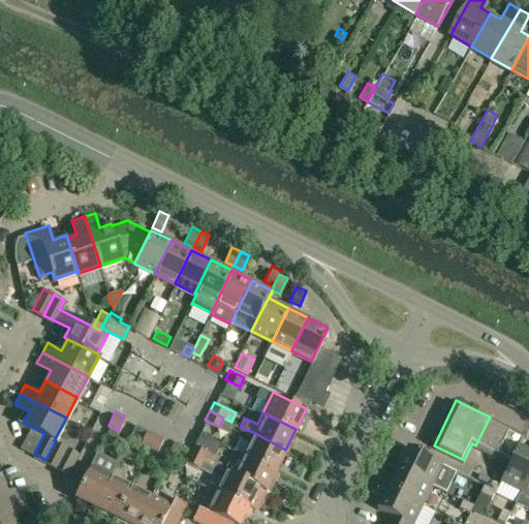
[(523,433),(490,417),(475,445),(508,461),(509,462),(518,444),(523,433)]
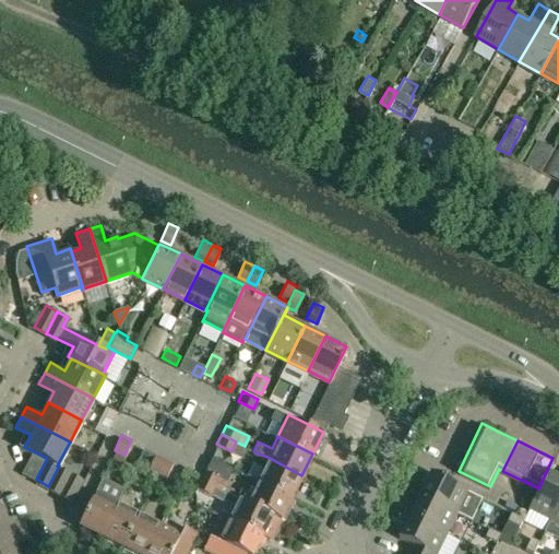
[(165,457),(156,451),(149,467),(158,471),(165,457)]
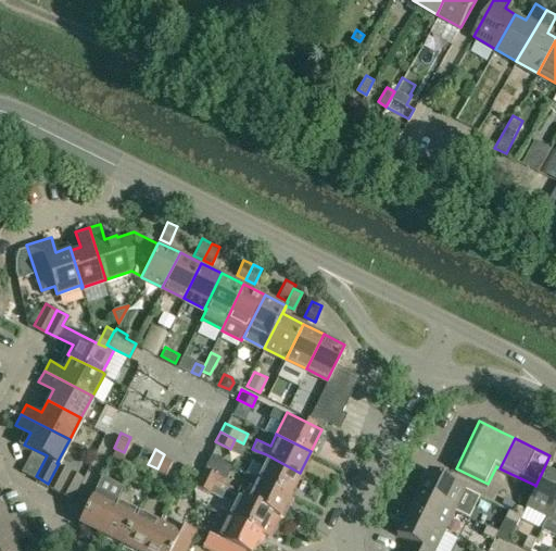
[(173,458),(164,454),(158,468),(165,473),(173,458)]
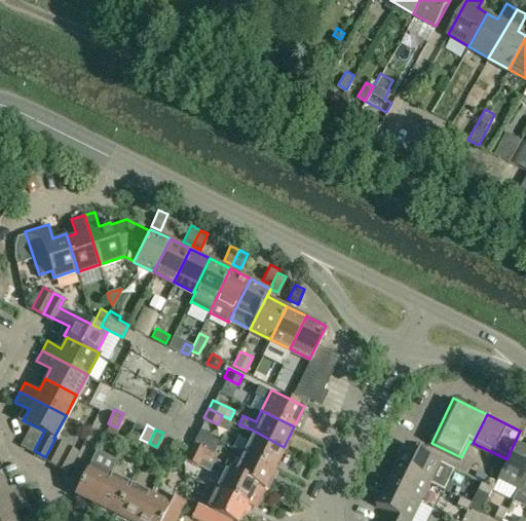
[(197,430),(189,446),(188,448),(211,459),(221,464),(223,459),(210,453),(212,449),(214,450),(219,440),(197,430)]
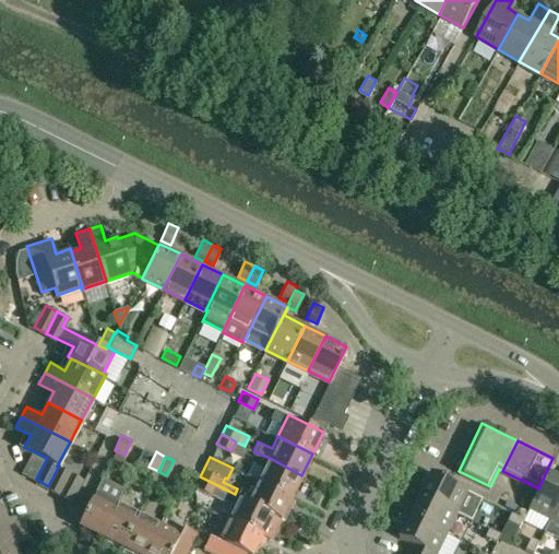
[(268,457),(257,479),(292,496),(301,475),(268,457)]
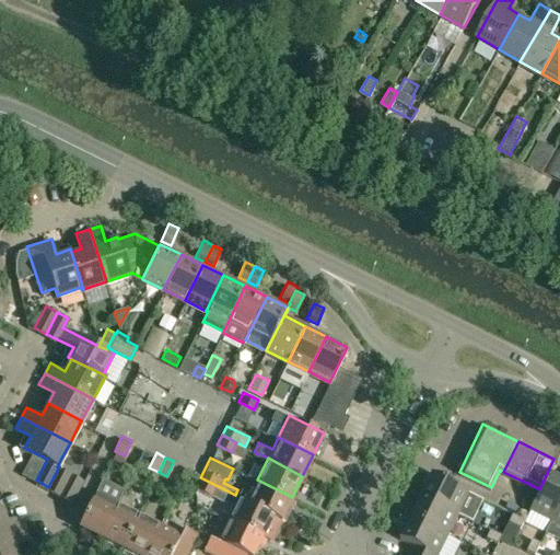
[(48,487),(59,493),(70,473),(59,466),(48,487)]
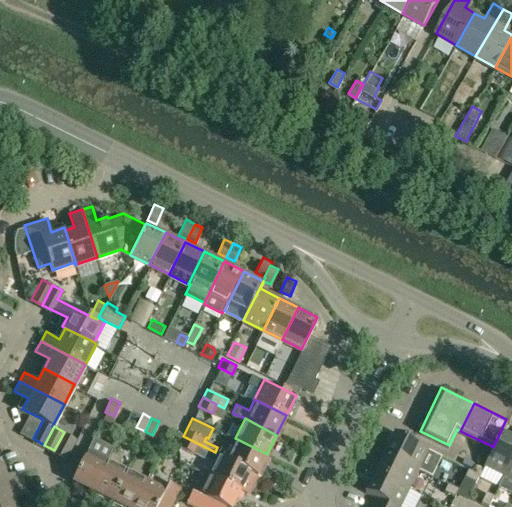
[(511,455),(511,435),(501,430),(493,447),(492,446),(484,464),(503,473),(511,455)]
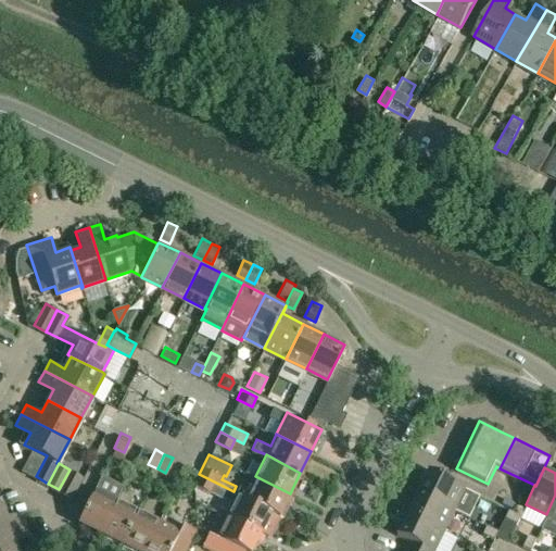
[(465,486),(428,468),(417,490),(454,508),(465,486)]
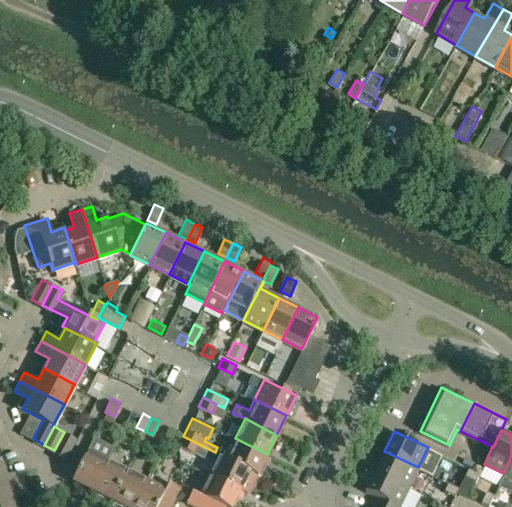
[(54,450),(65,455),(66,456),(75,438),(64,432),(54,450)]
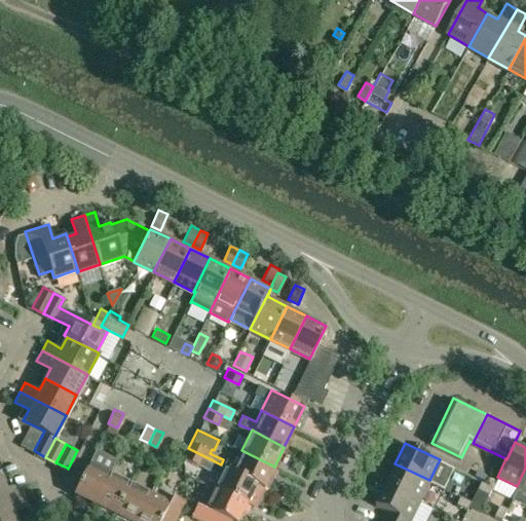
[(184,456),(199,463),(207,468),(211,459),(188,448),(184,456)]
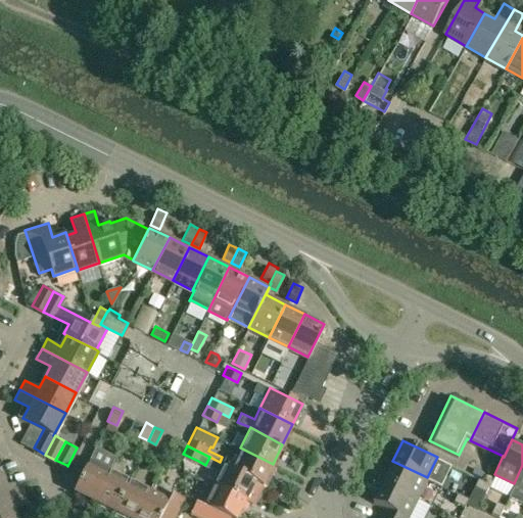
[(223,462),(223,463),(263,483),(273,464),(240,448),(231,466),(223,462)]
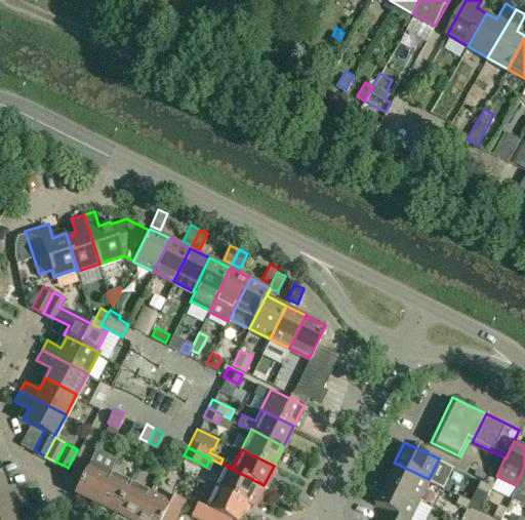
[(93,502),(114,512),(130,479),(121,475),(126,463),(115,457),(110,470),(93,502)]
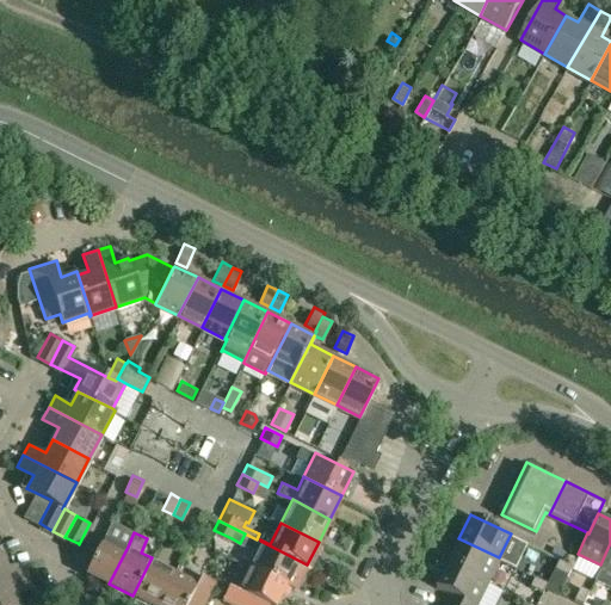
[(104,535),(86,572),(109,584),(128,547),(104,535)]
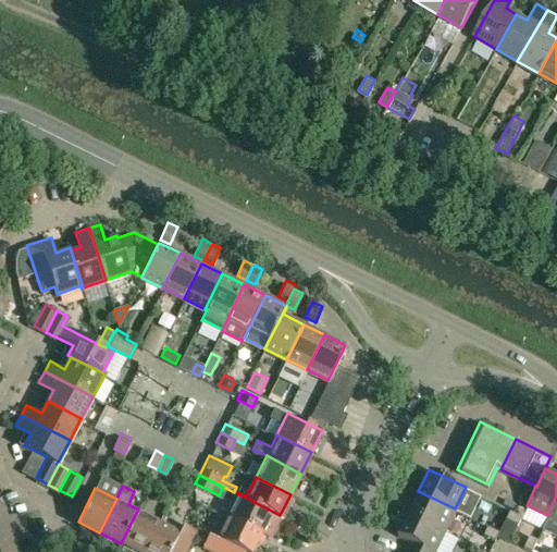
[(418,491),(407,513),(444,530),(455,508),(418,491)]
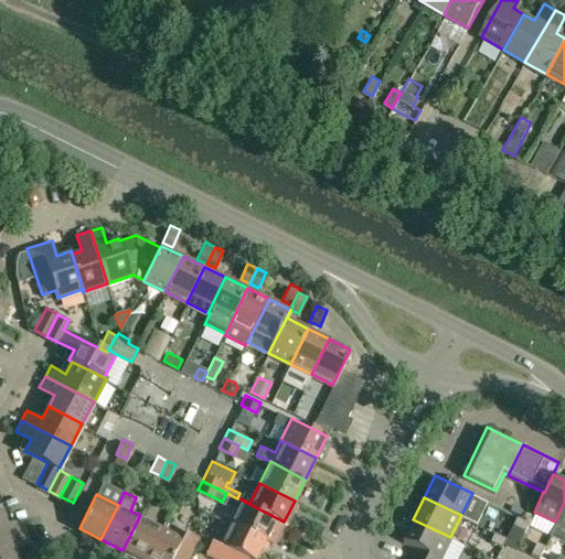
[(230,522),(265,539),(270,541),(274,536),(276,537),(284,522),(241,500),(230,522)]
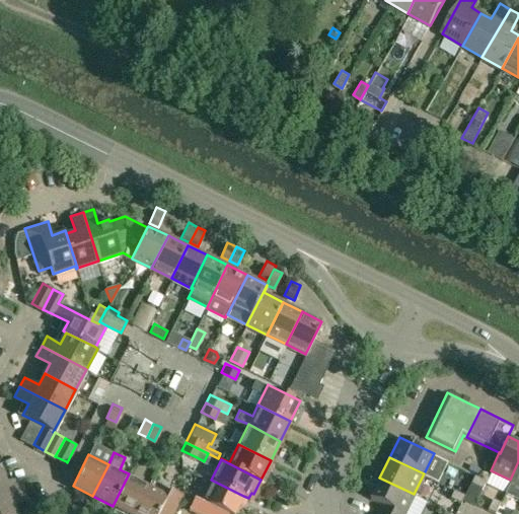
[(518,461),(510,480),(518,484),(518,461)]
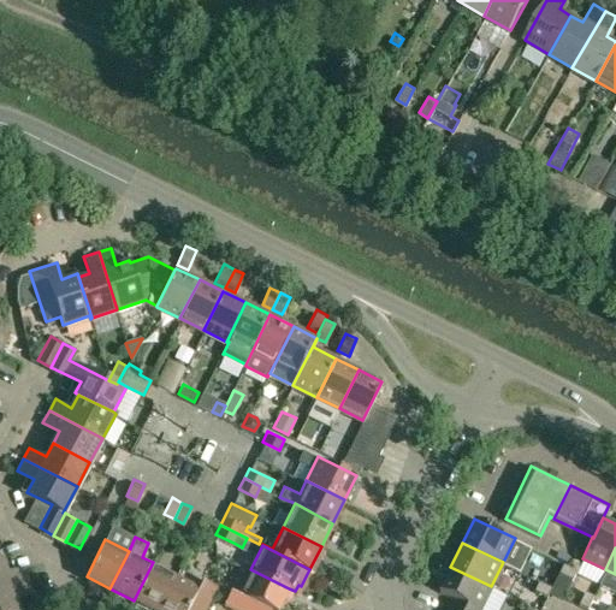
[(0,587),(28,578),(23,567),(6,573),(1,558),(0,558),(0,587)]
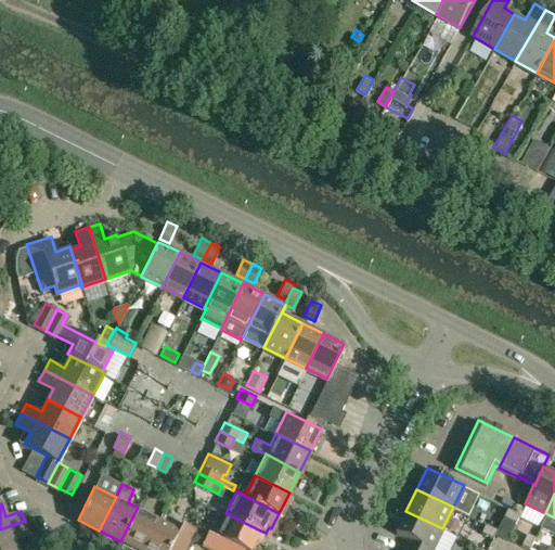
[(120,541),(138,549),(142,549),(158,517),(138,507),(120,541)]
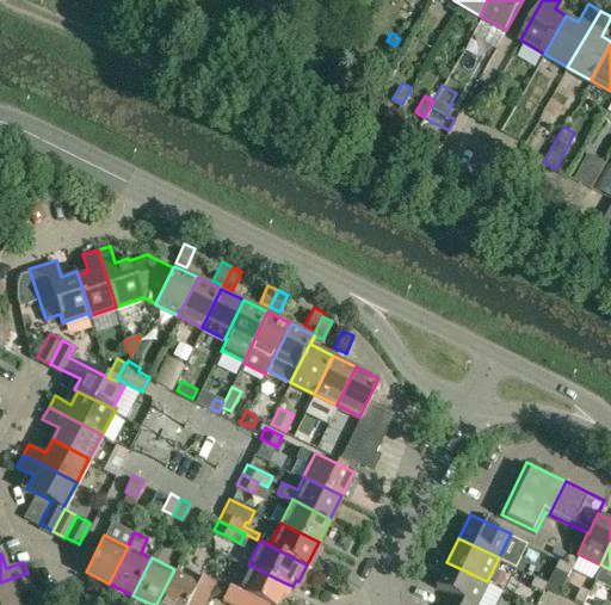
[(572,565),(559,557),(554,567),(568,573),(572,565)]
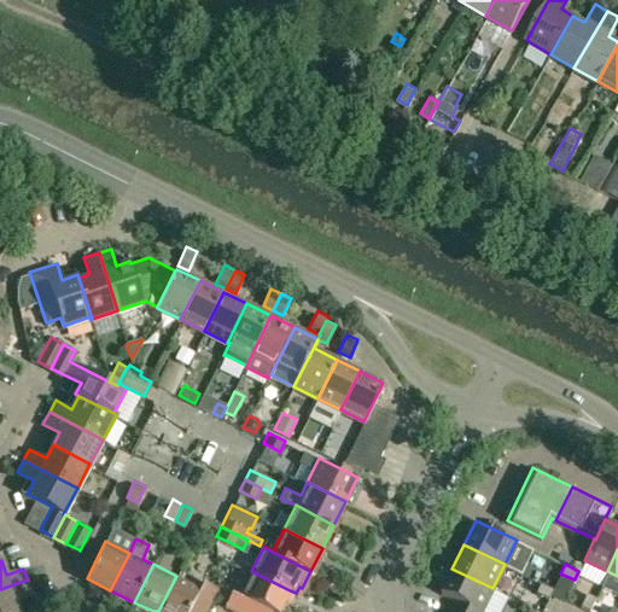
[(481,611),(493,588),(452,569),(441,592),(456,599),(449,611),(481,611)]
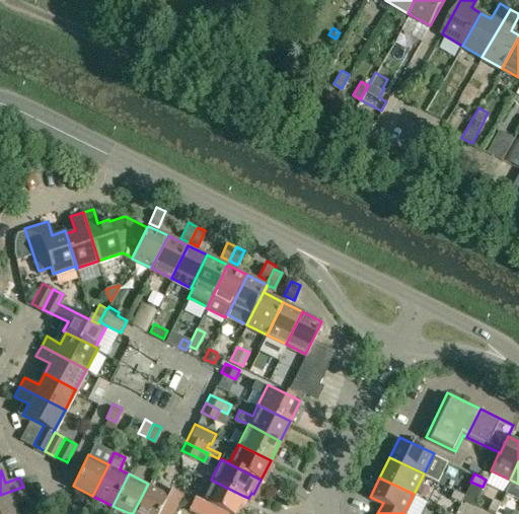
[(204,513),(227,513),(228,513),(229,513),(234,513),(243,496),(211,480),(202,499),(195,495),(189,507),(204,513)]
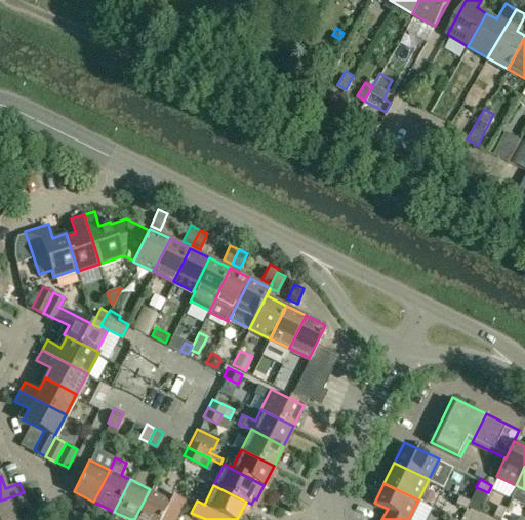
[(172,491),(169,498),(150,489),(134,519),(173,519),(185,497),(172,491)]
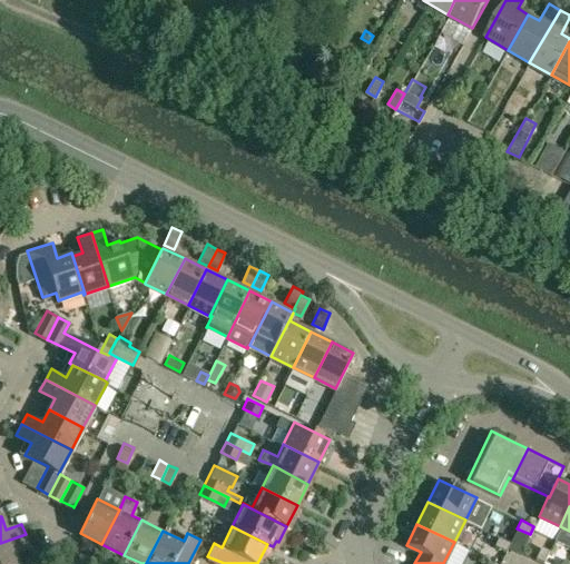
[(29,546),(26,534),(0,543),(0,563),(17,563),(13,552),(29,546)]
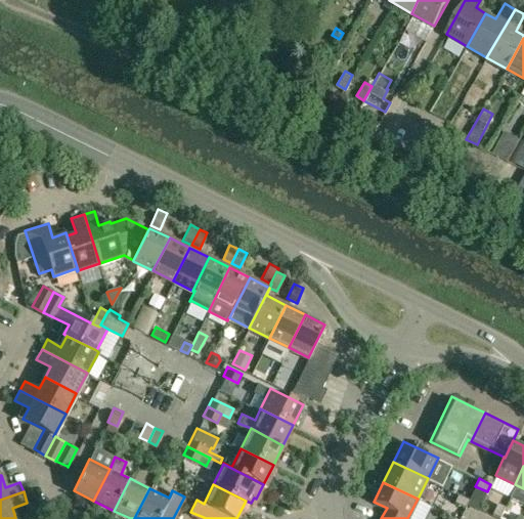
[(454,501),(466,506),(469,499),(457,492),(454,501)]
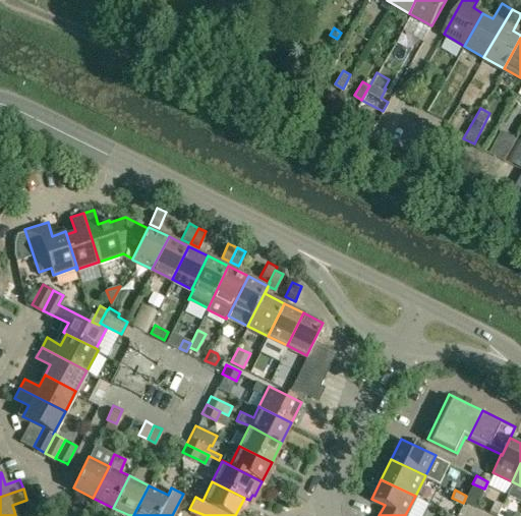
[(495,499),(489,510),(497,514),(503,503),(495,499)]
